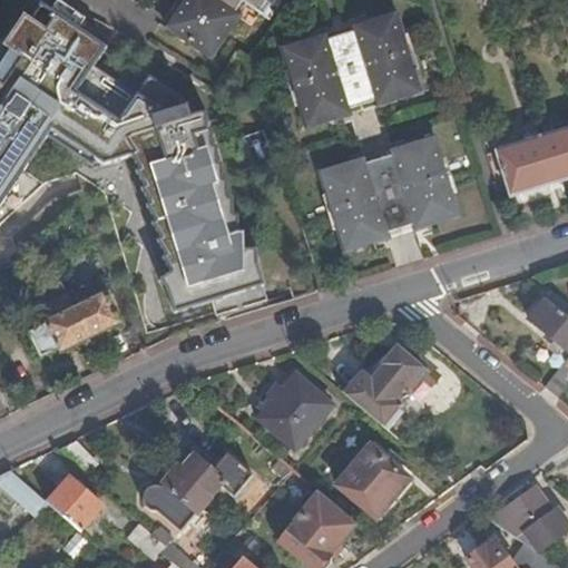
[(182,0),(165,28),(212,57),(238,16),(235,12),(243,1),(241,0),(182,0)]
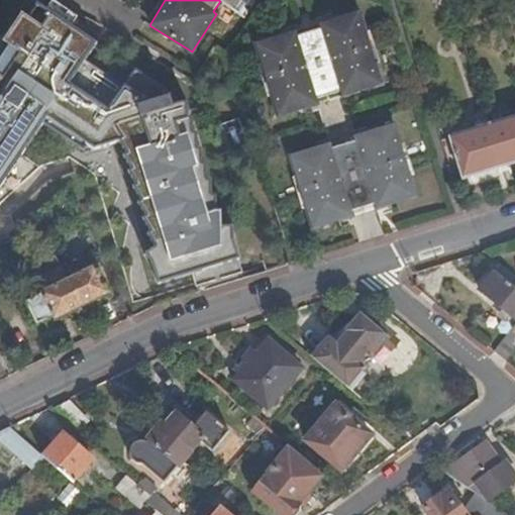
[(235,9),(220,0),(218,0),(220,1),(223,3),(234,11),(235,9)]
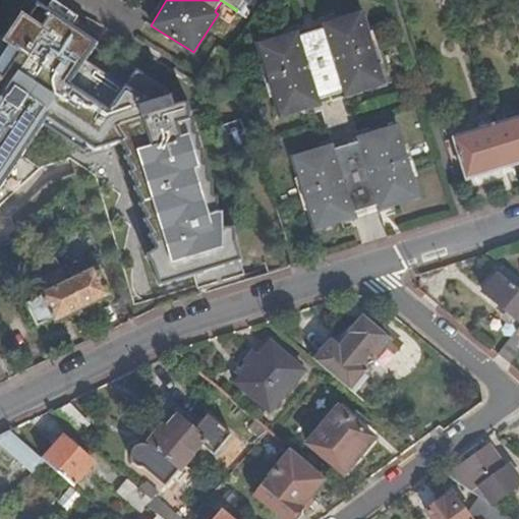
[(222,0),(237,9),(243,0),(247,3),(249,0),(222,0)]
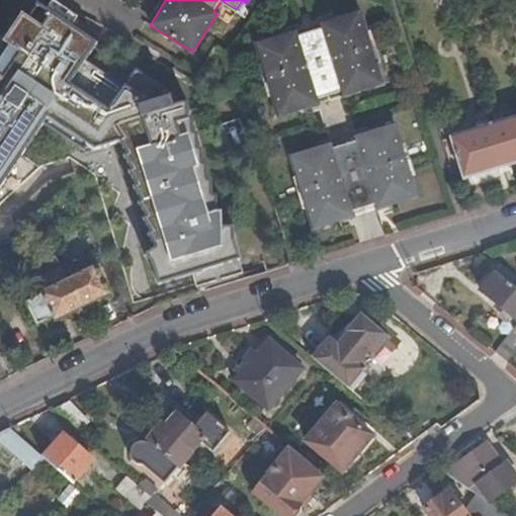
[(242,0),(236,9),(240,12),(246,3),(242,0)]
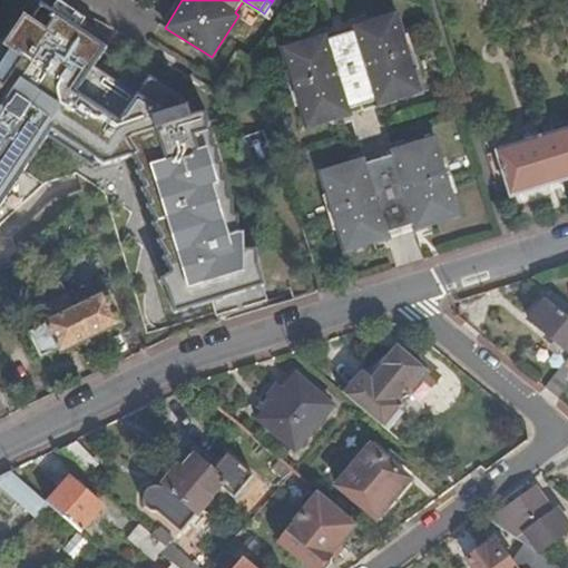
[(235,12),(238,16),(246,3),(243,1),(235,12)]
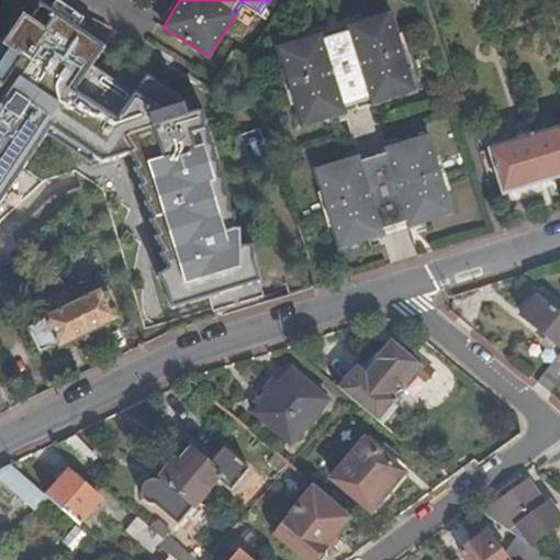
[(0,198),(22,164),(45,179),(126,156),(179,113),(125,127),(102,47),(38,3),(0,59),(0,198)]
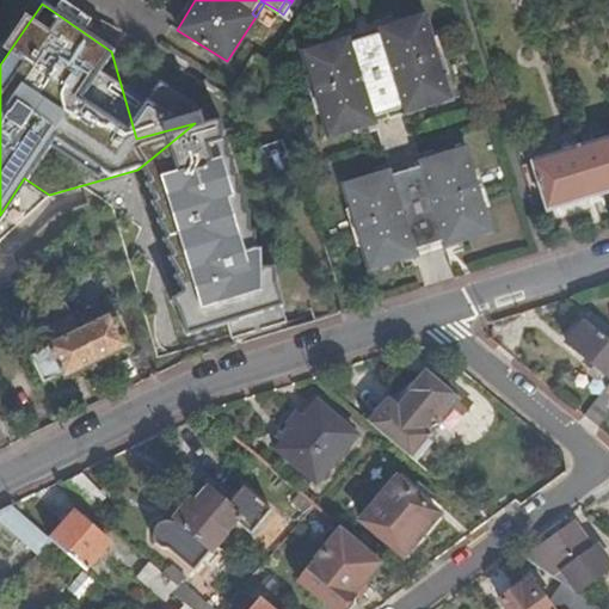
[(376,31),(362,36),(374,73),(435,54),(434,45),(422,11),(375,26),(376,31)]
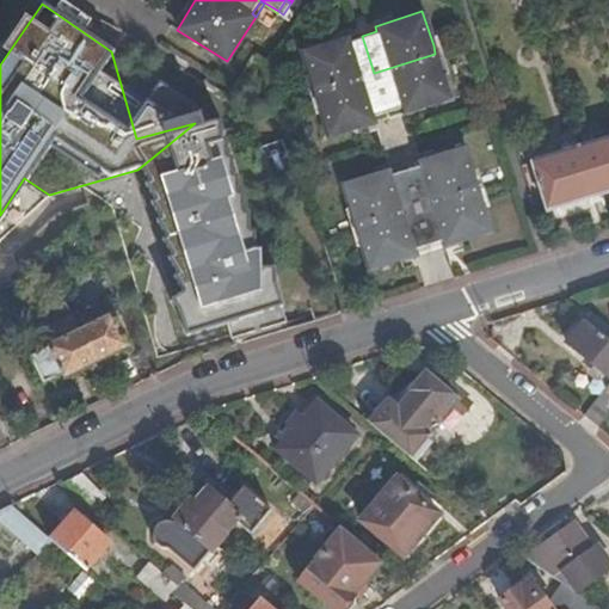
[(367,29),(361,31),(362,36),(376,31),(375,26),(367,29)]
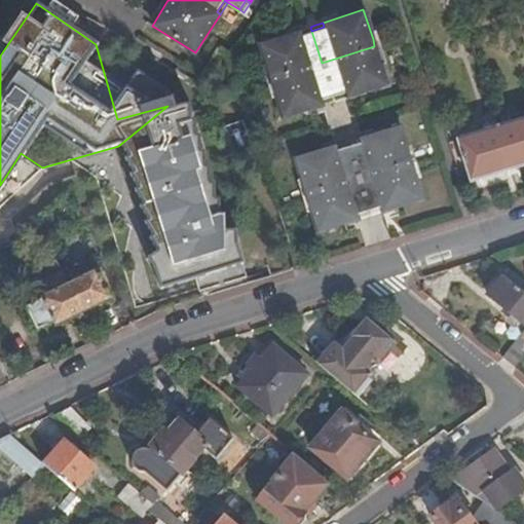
[(257,43),(268,77),(269,79),(322,63),(311,31),(300,34),(298,30),(257,43)]
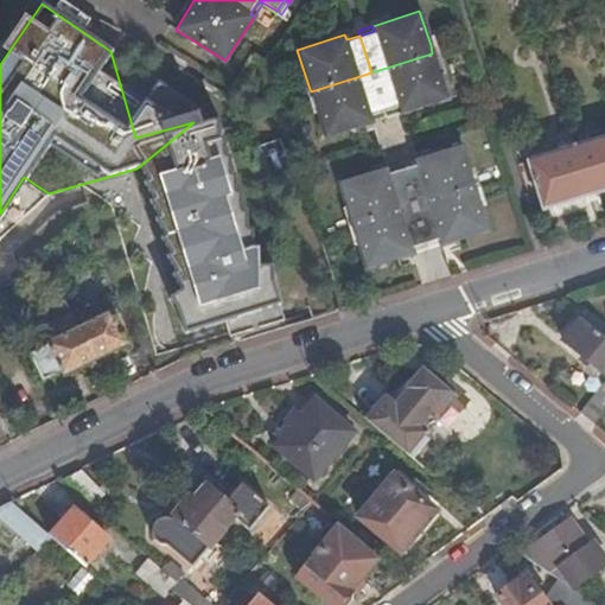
[(432,53),(371,72),(383,108),(397,104),(399,110),(401,109),(446,95),(432,53)]
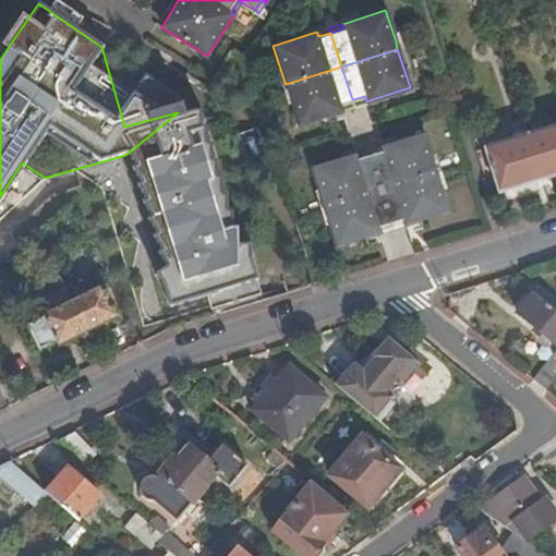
[(298,123),(340,110),(340,109),(339,104),(352,99),(341,67),(286,84),(298,123)]
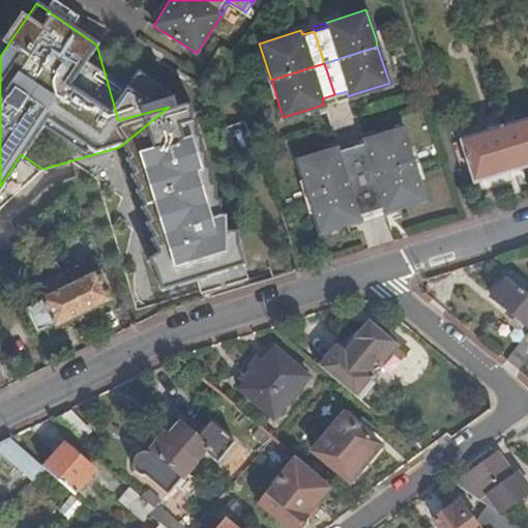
[(347,91),(334,94),(336,99),(348,96),(347,91)]
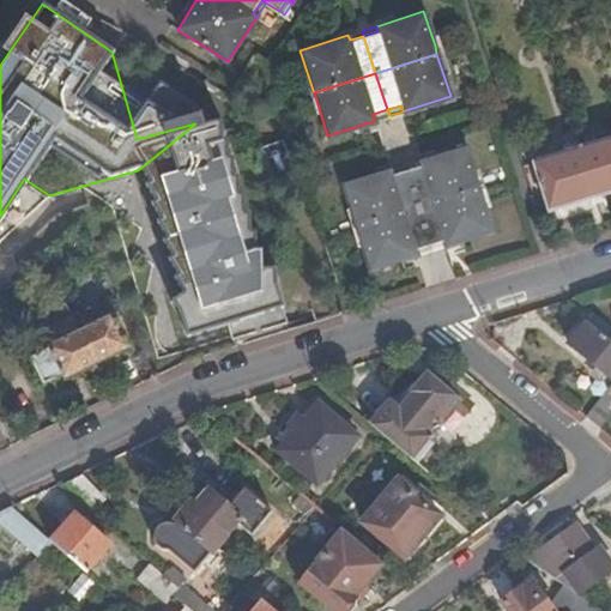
[(373,114),(374,120),(389,115),(387,109),(373,114)]
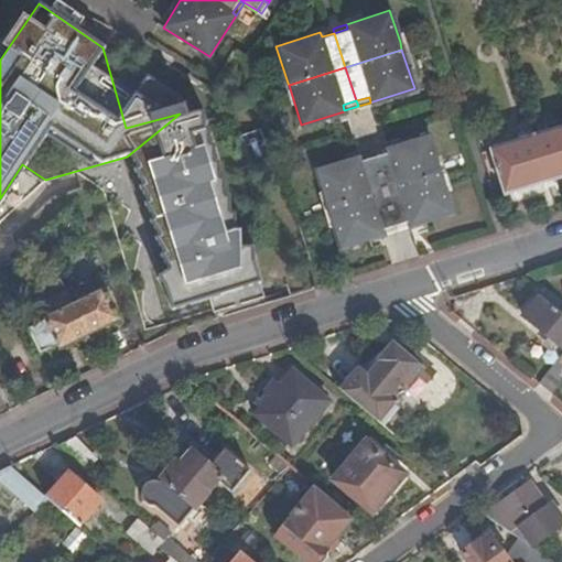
[(180,114),(127,157),(152,149),(181,252),(171,262),(180,271),(186,293),(274,267),(269,248),(272,234),(257,229),(220,101),(180,114)]
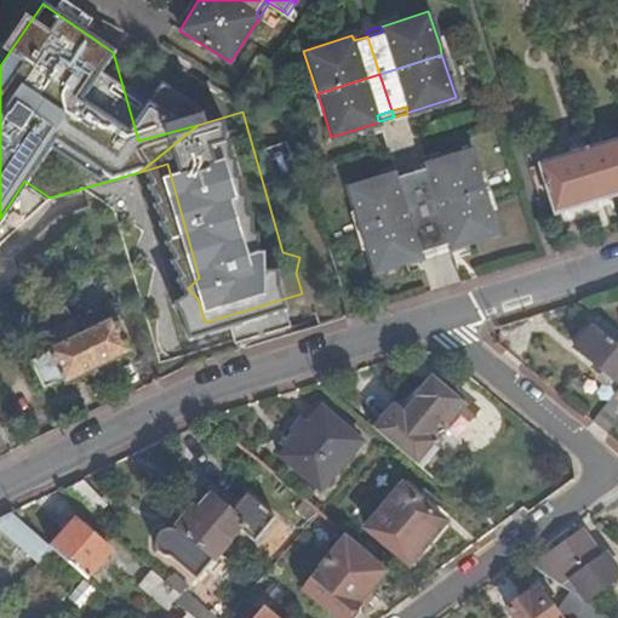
[(617,137),(583,149),(599,199),(617,192),(617,137)]
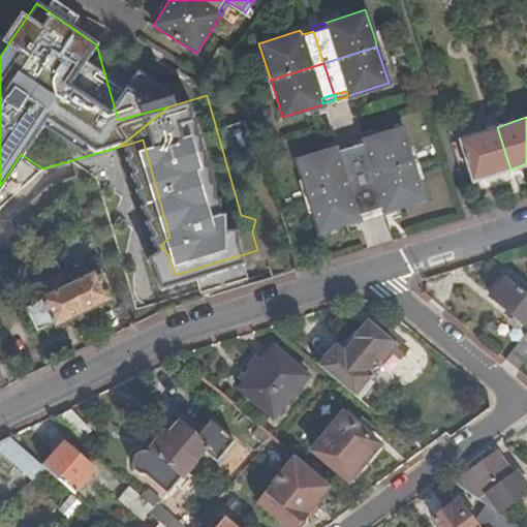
[(402,124),(362,136),(361,137),(363,143),(349,146),(360,178),(413,161),(402,124)]
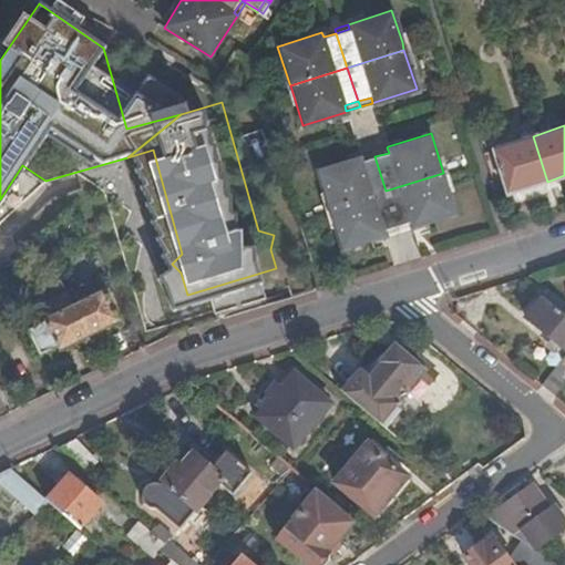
[(551,193),(547,182),(533,136),(490,150),(505,195),(510,193),(513,205),(551,193)]
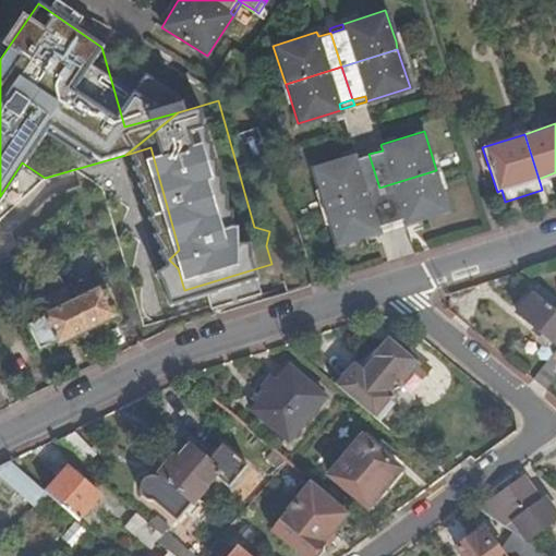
[(383,150),(381,145),(366,148),(369,154),(383,150)]
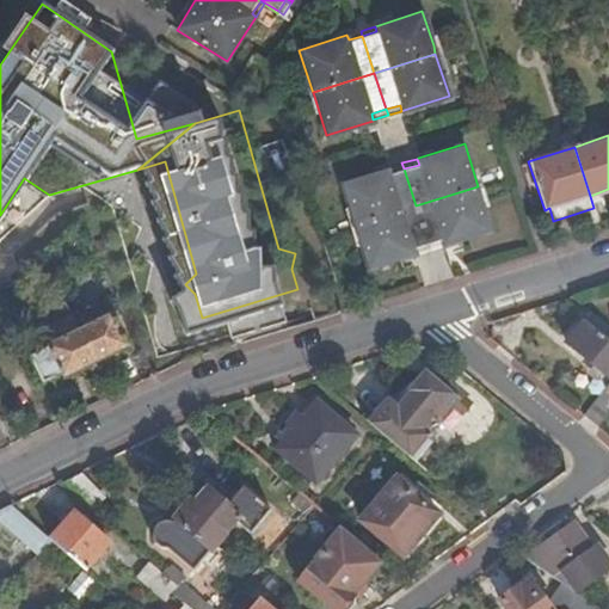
[(404,168),(401,162),(388,167),(389,173),(404,168)]
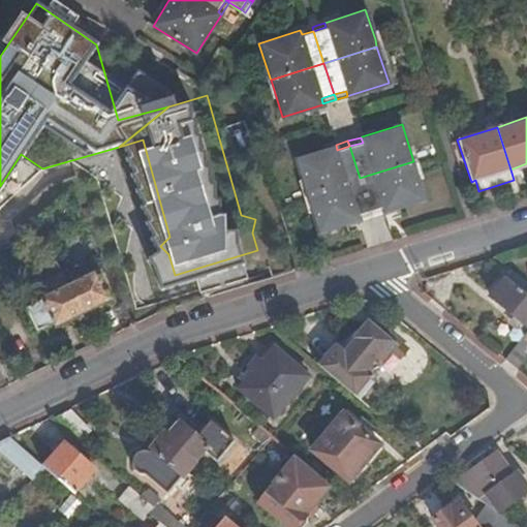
[(307,194),(360,178),(349,146),(337,150),(336,145),(335,146),(295,158),(307,194)]
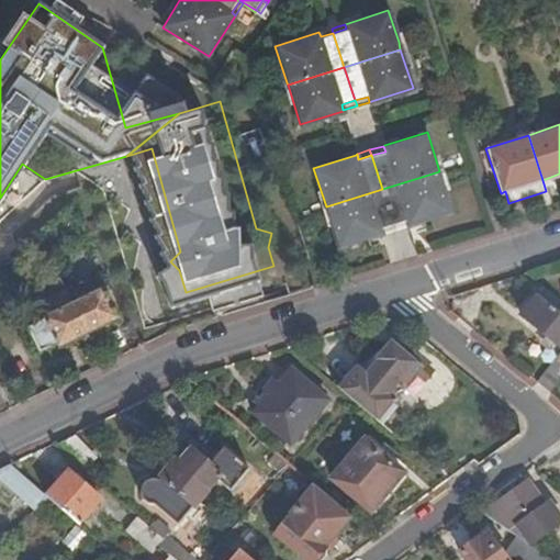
[(452,211),(440,177),(439,171),(382,189),(393,224),(406,220),(409,225),(452,211)]
